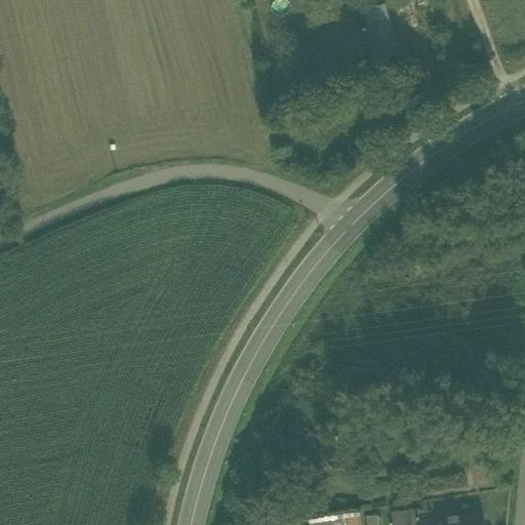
[(365,19),(367,29),(390,23),(385,5),(366,10),(365,19)]
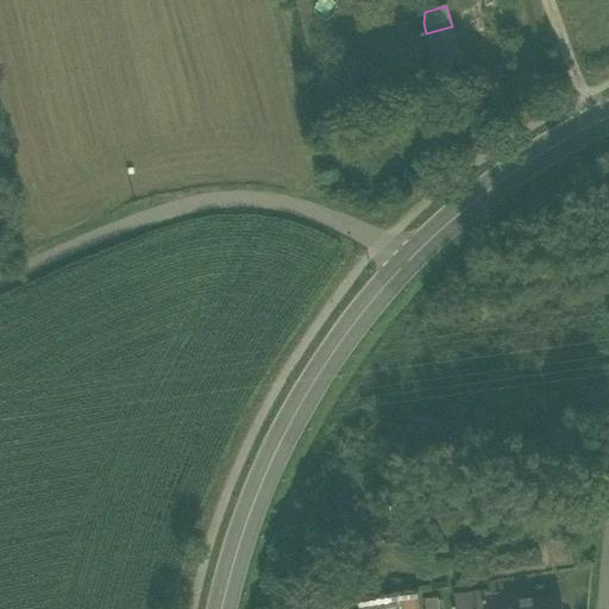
[(426,33),(435,69),(462,63),(452,26),(426,33)]
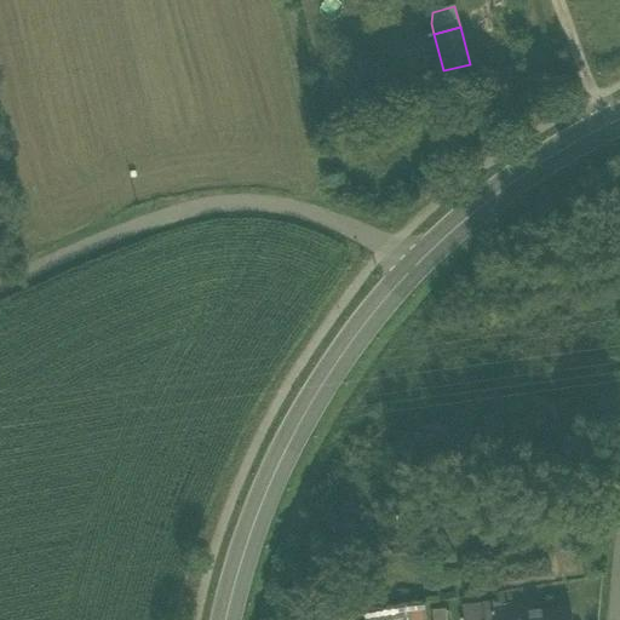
[(461,606),(463,619),(483,619),(482,603),(461,606)]
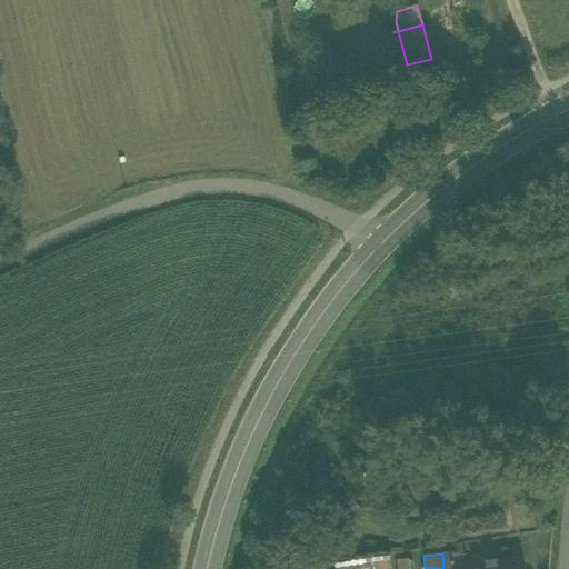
[(376,568),(390,568),(389,555),(376,557),(376,568)]
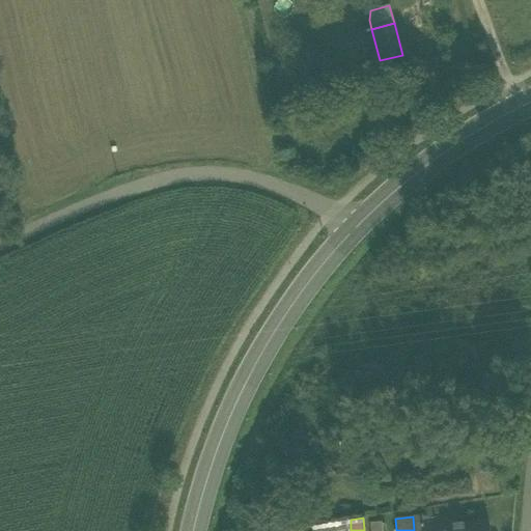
[(313,526),(313,530),(351,530),(351,520),(313,526)]
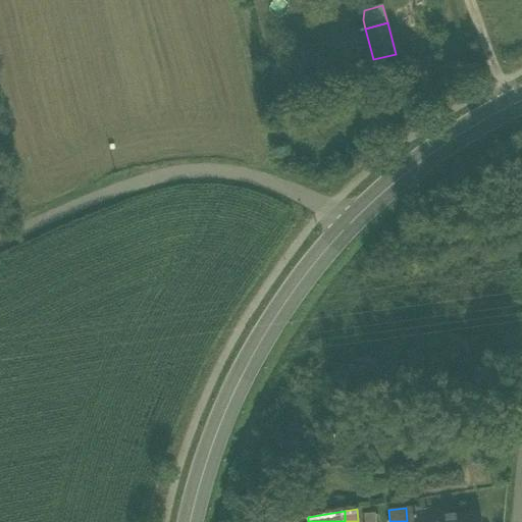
[(363,515),(364,521),(376,521),(375,513),(363,515)]
